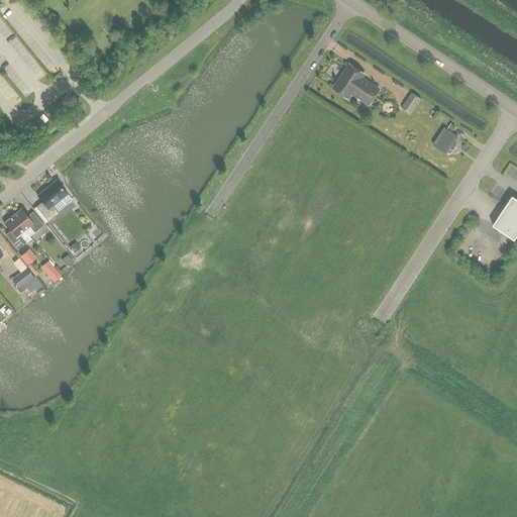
[(370,105),(379,90),(356,75),(358,71),(349,65),(340,79),(338,80),(337,81),(336,82),(337,84),(335,87),(344,93),(346,90),(370,105)]
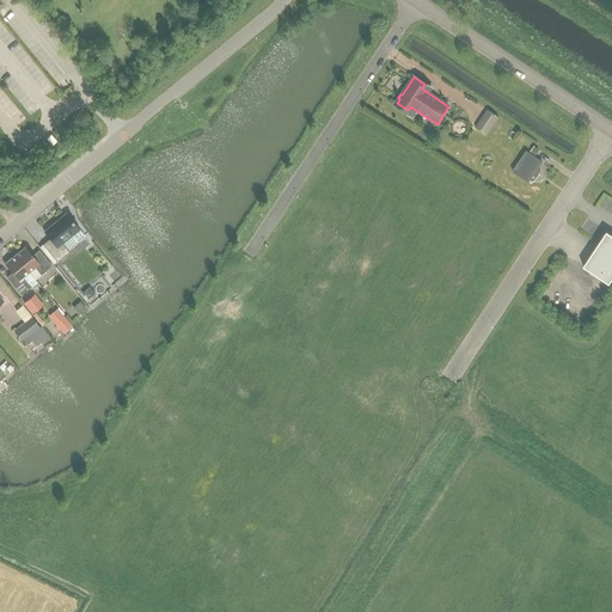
[(487,110),(475,127),(487,135),(499,117),(487,110)]
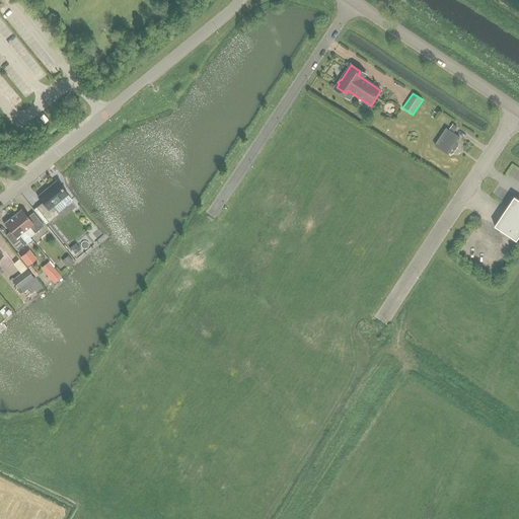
[(455,150),(458,145),(455,144),(459,138),(446,129),(435,146),(448,155),(452,149),(455,150)]
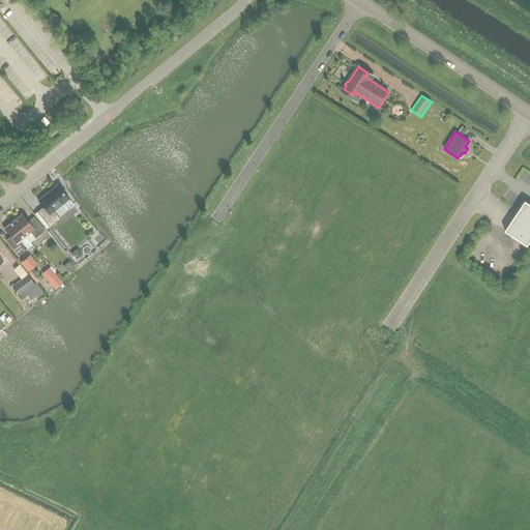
[(60,219),(54,212),(62,205),(66,210),(68,210),(72,207),(74,205),(57,185),(38,201),(43,208),(40,210),(37,213),(50,228),(60,219)]
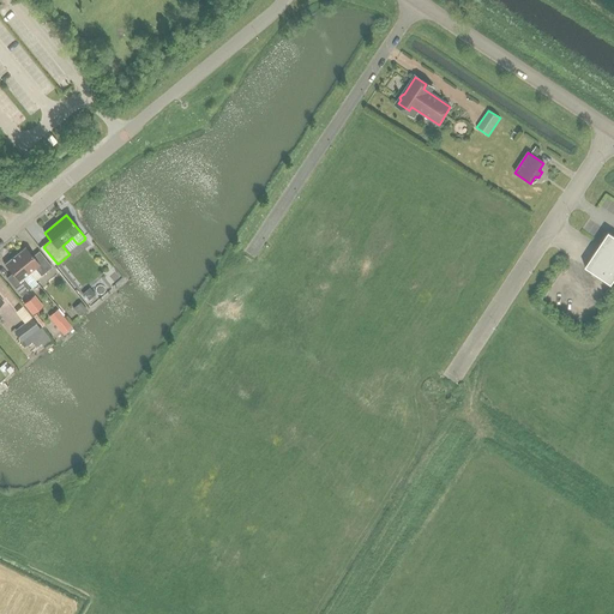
[(612,286),(613,281),(613,236),(608,233),(585,269),(612,286)]
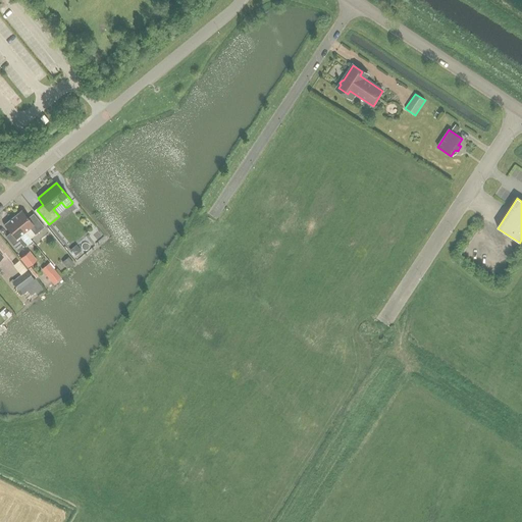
[(30,240),(35,236),(44,228),(34,215),(31,217),(28,219),(21,211),(12,218),(24,233),(30,240)]
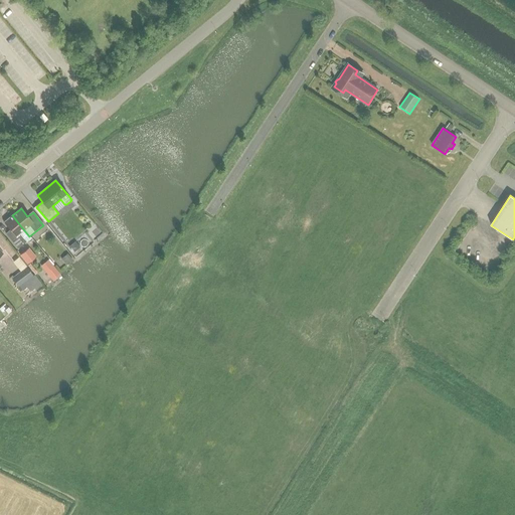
[(29,236),(24,230),(12,215),(4,222),(10,230),(8,232),(6,234),(18,249),(31,238),(29,236)]
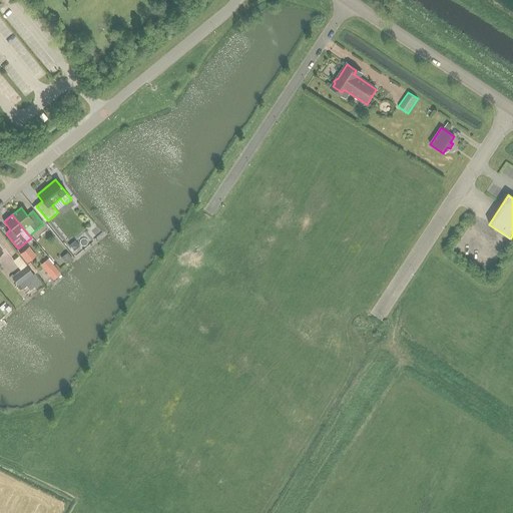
[(73,250),(79,245),(75,240),(69,245),(73,250)]
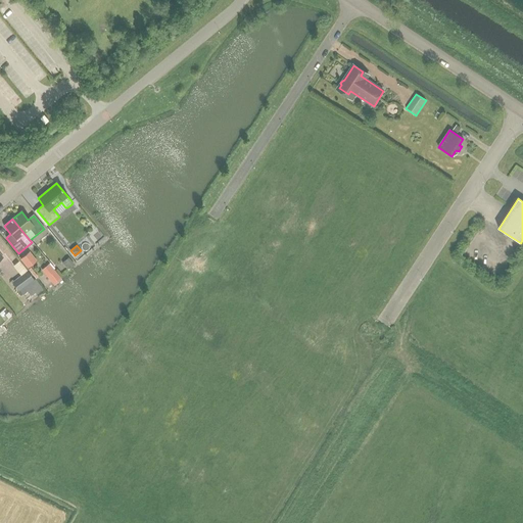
[(27,254),(19,259),(27,269),(34,264),(27,254)]
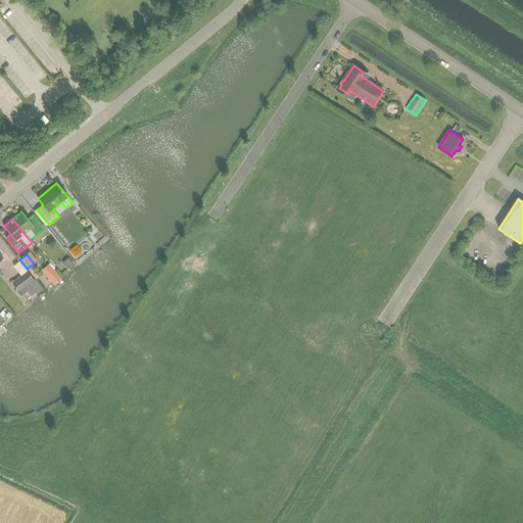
[(67,269),(74,264),(68,257),(62,263),(67,269)]
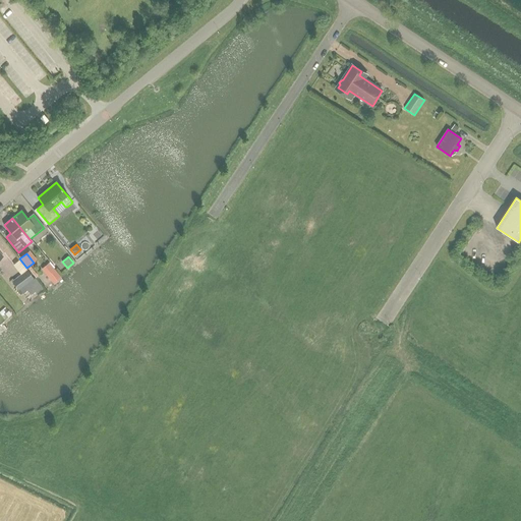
[(51,280),(58,274),(52,267),(45,273),(51,280)]
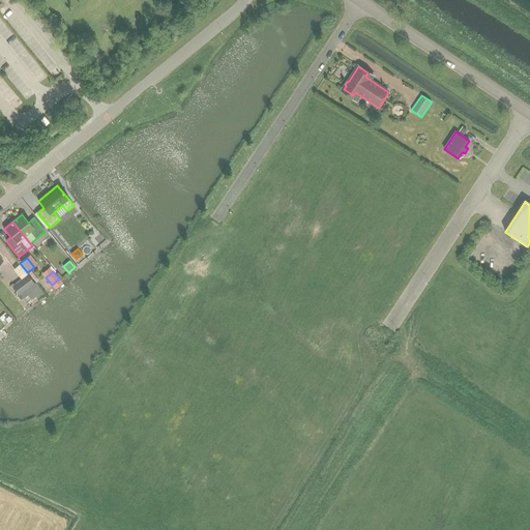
[(27,275),(11,287),(19,296),(24,292),(33,285),(27,275)]
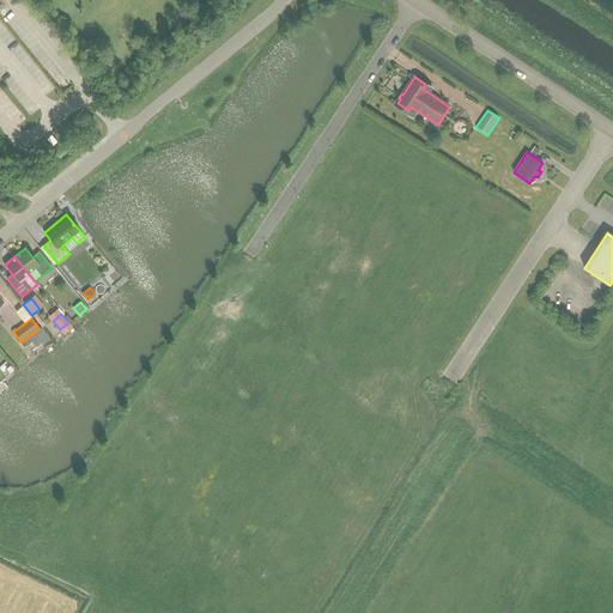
[(43,346),(52,340),(41,327),(38,329),(28,338),(36,349),(41,344),(43,346)]
